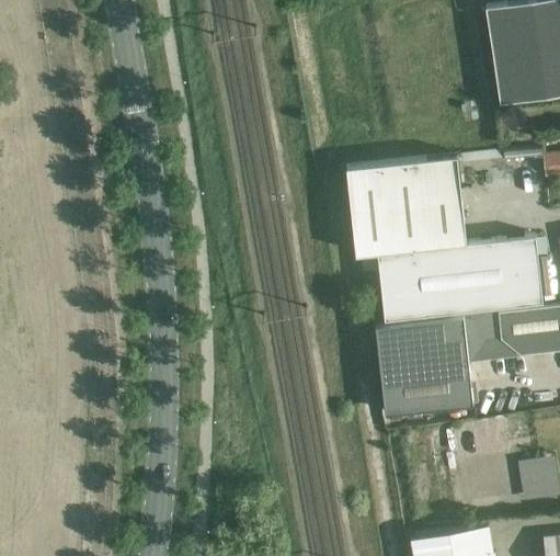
[(559,0),(541,0),(484,9),(500,105),(559,95),(559,0)]
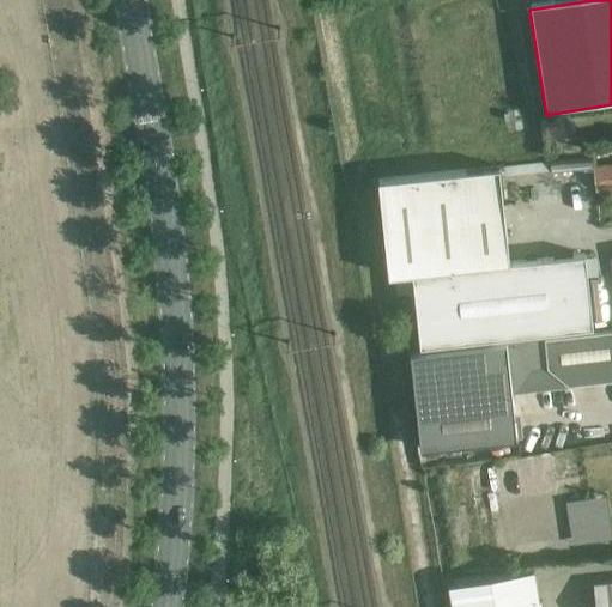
[(550,169),(550,176),(550,178),(592,175),(592,165),(550,169)]
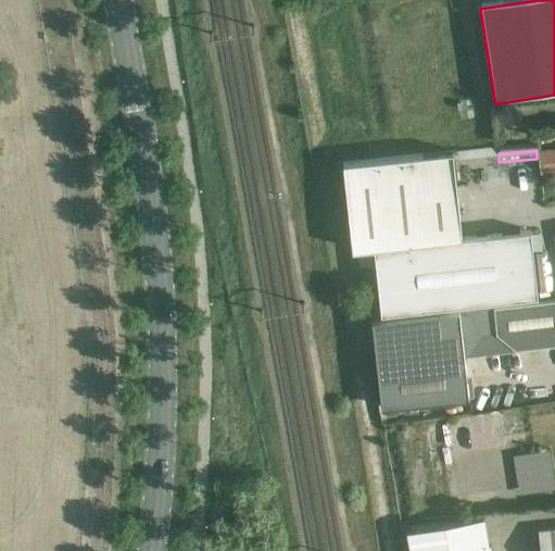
[(554,153),(538,155),(540,178),(554,176),(554,153)]
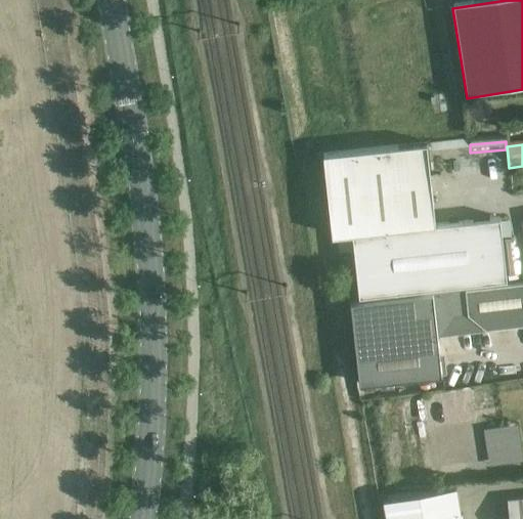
[(407,149),(375,153),(321,158),(330,241),(352,239),(434,229),(425,147),(407,149)]
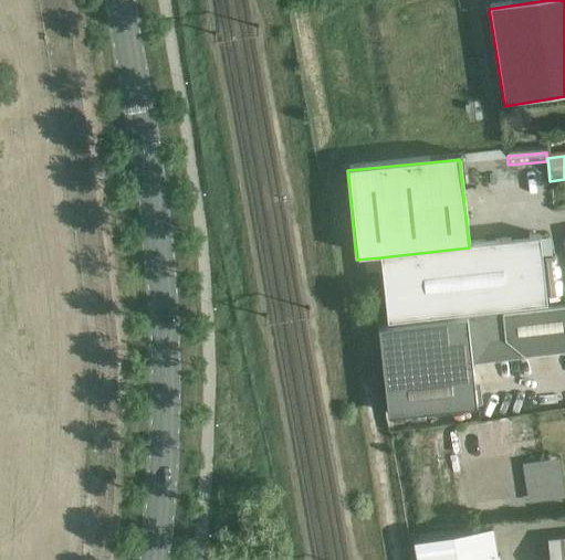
[(540,240),(469,247),(380,257),(388,324),(547,307),(540,240)]
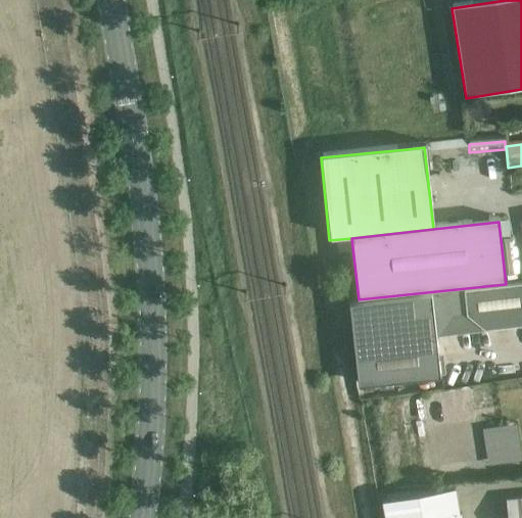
[(521,287),(507,289),(465,293),(349,305),(359,388),(441,379),(437,343),(441,337),(521,328),(521,287)]
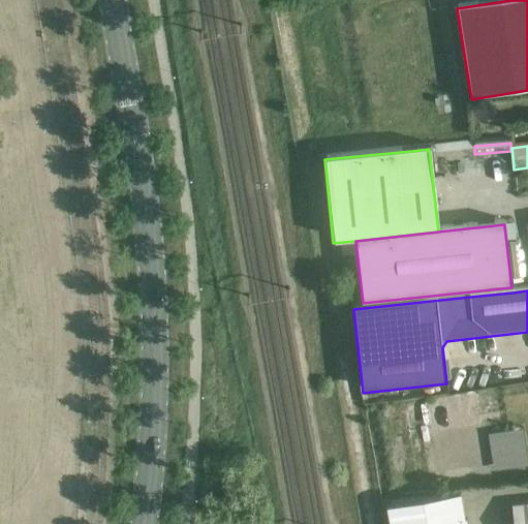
[(467,393),(467,405),(487,406),(487,394),(467,393)]
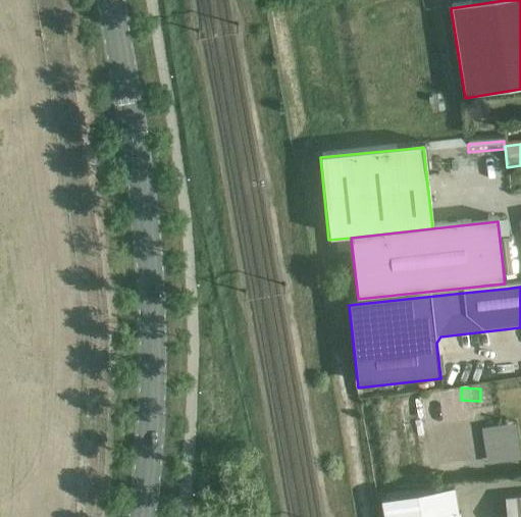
[(520,420),(441,427),(443,442),(488,437),(488,445),(520,442),(520,420)]
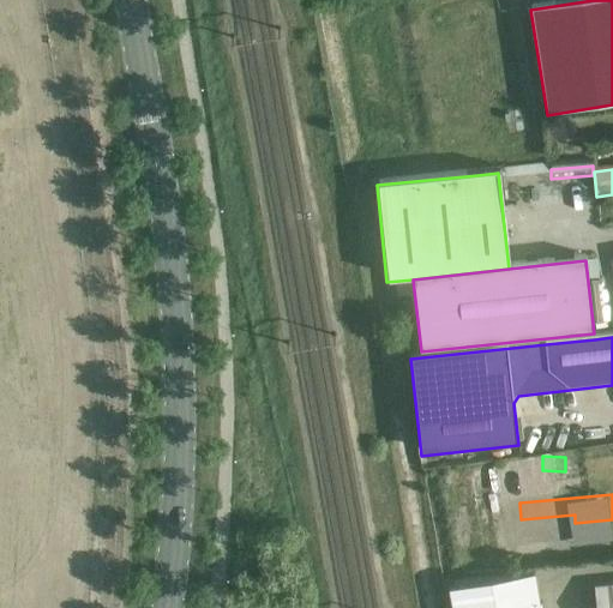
[(594,531),(596,548),(612,546),(611,529),(594,531)]
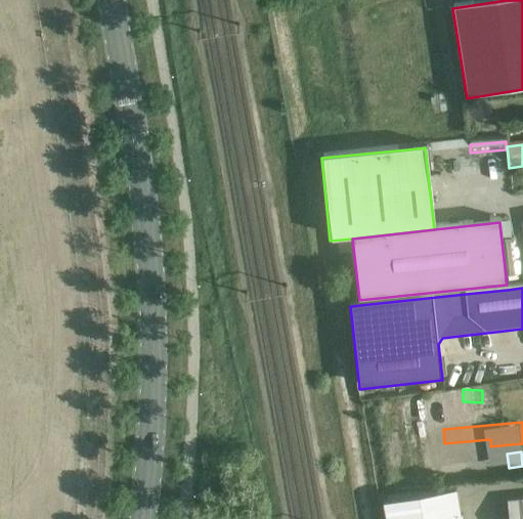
[(460,518),(455,492),(383,506),(385,518),(460,518)]
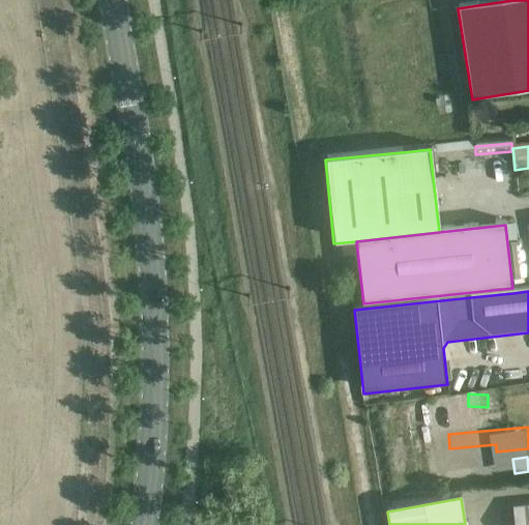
[(528,524),(528,508),(512,511),(513,524),(528,524)]
